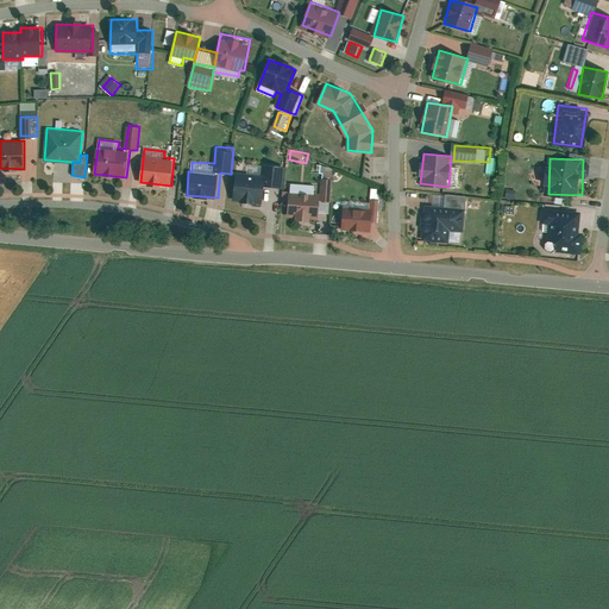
[(264,177),(237,174),(234,199),(262,203),(265,183),(282,186),(284,167),(265,164),(264,177)]
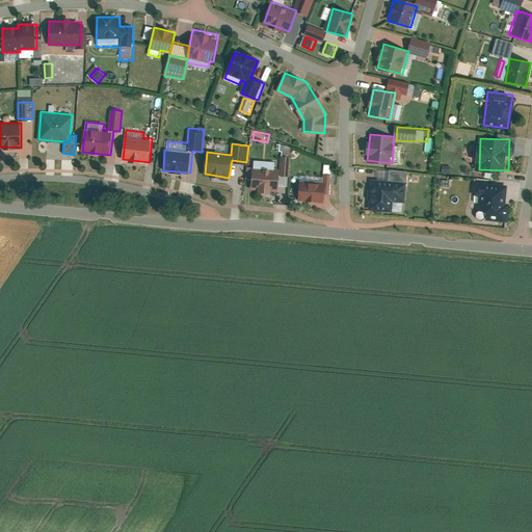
[(282,168),(275,168),(276,161),(255,160),(253,187),(282,188),(283,175),(290,175),(291,147),(282,143),(282,147),(280,147),(280,152),(282,152),(282,168)]
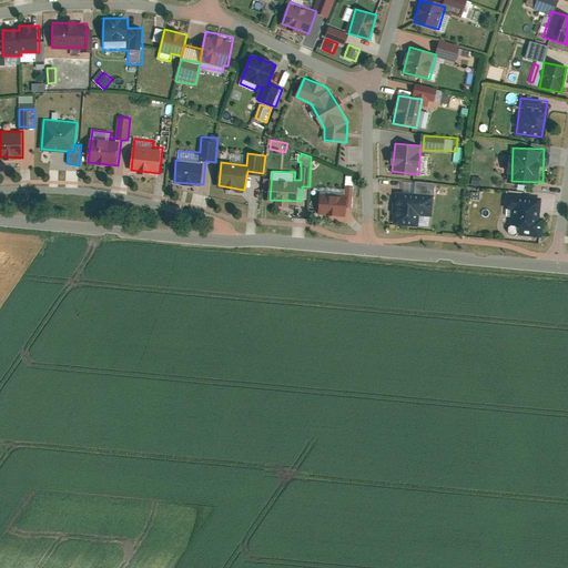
[(346,186),(320,185),(318,215),(347,216),(347,204),(353,204),(354,194),(359,194),(359,181),(353,181),(353,176),(346,176),(346,186)]
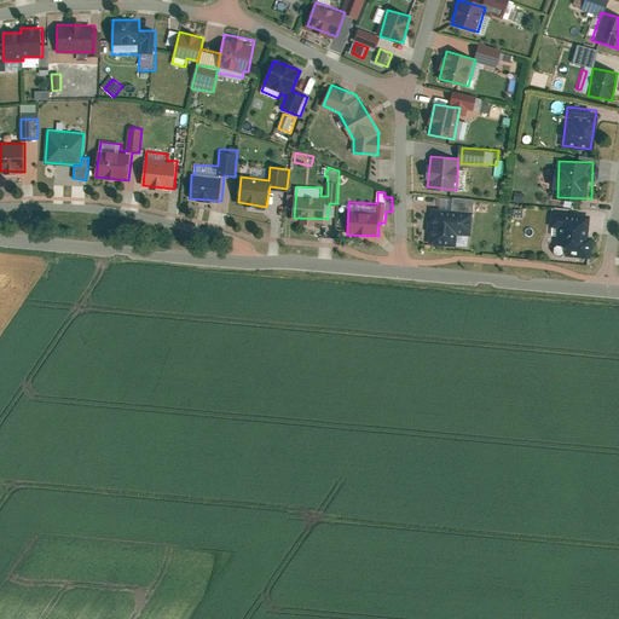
[(474,214),(435,210),(433,243),(458,246),(460,231),(472,232),(474,214)]
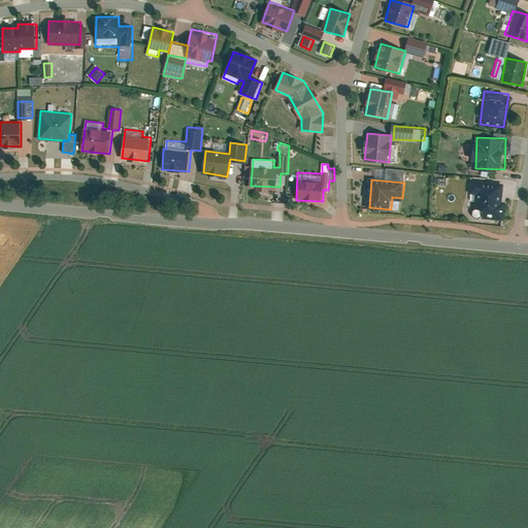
[(505,185),(466,182),(464,217),(503,219),(505,185)]
